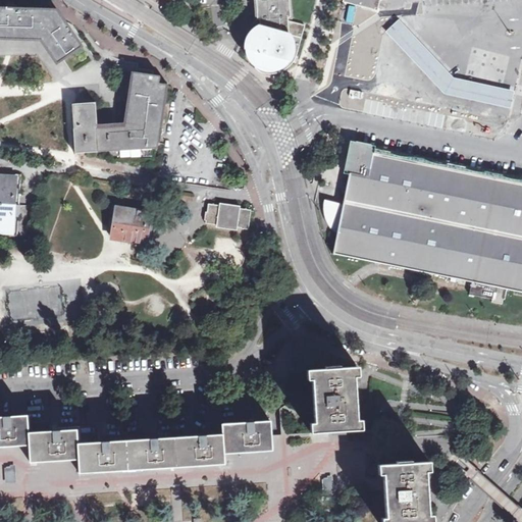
[(256,0),(257,19),(260,19),(261,37),(249,33),(244,49),(247,50),(250,60),(258,66),(257,68),(262,71),(269,73),(273,73),(280,72),(288,69),(292,66),(293,64),(291,63),(292,56),(297,57),(305,25),(288,20),(288,18),(290,18),(289,0),(256,0)]
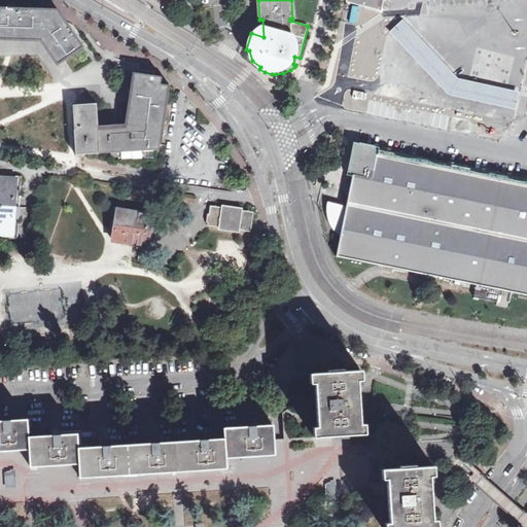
[(347,0),(347,2),(355,4),(381,10),(383,0),(347,0)]
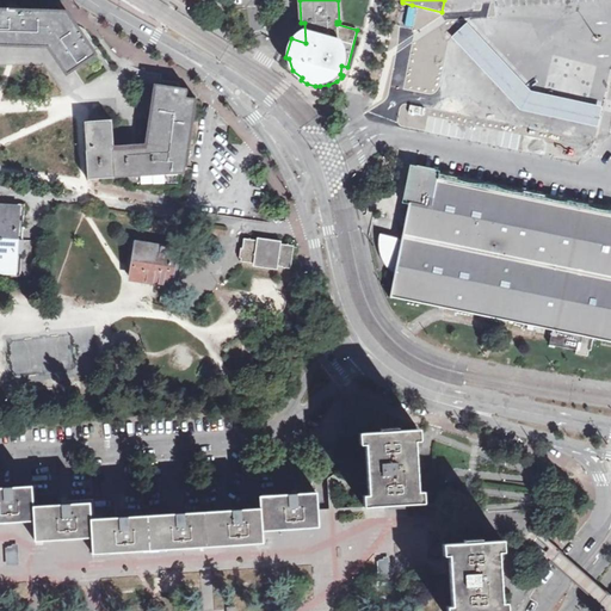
[(0,44),(25,45),(49,47),(59,60),(68,74),(96,55),(67,13),(0,11),(0,44)]
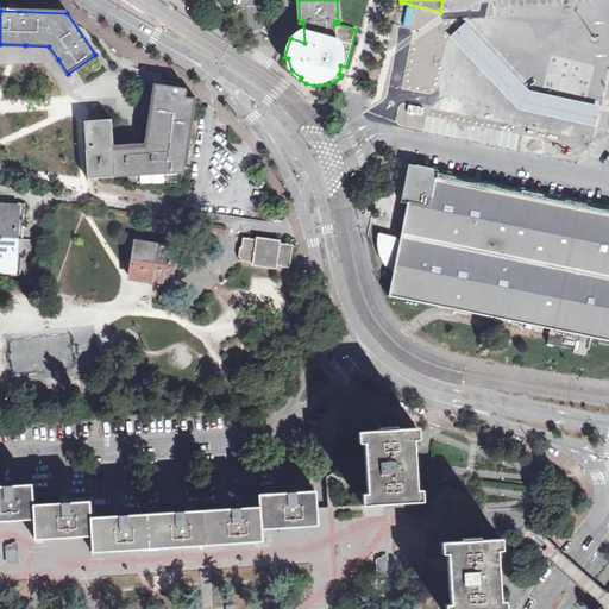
[(578,121),(597,125),(601,108),(583,104),(529,90),(518,79),(491,50),(464,23),(451,36),(478,63),(504,92),(520,107),(553,114),(578,121)]
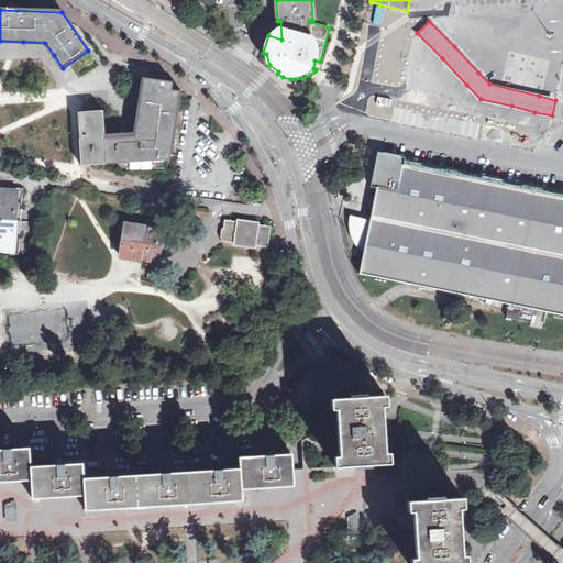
[(78,112),(80,139),(83,166),(170,161),(180,90),(173,89),(174,83),(144,78),(135,135),(128,135),(128,131),(120,131),(120,136),(105,138),(102,111),(78,112)]
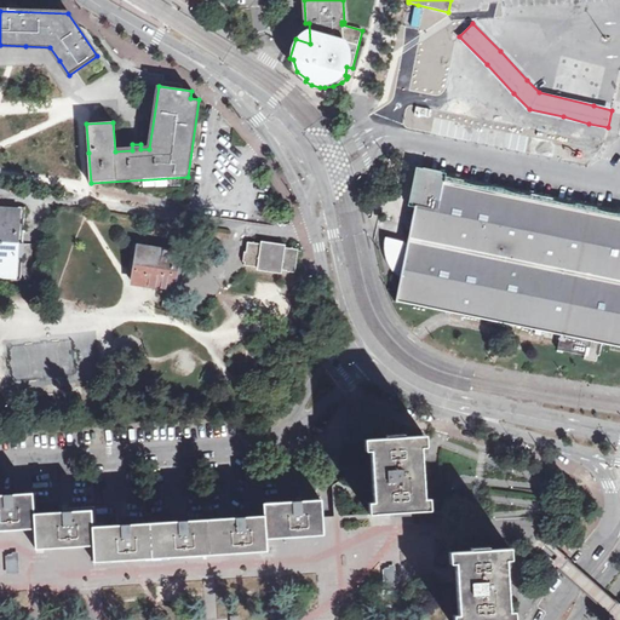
[(408,205),(409,205),(415,178),(423,172),(446,177),(447,173),(435,171),(415,167),(408,205)]
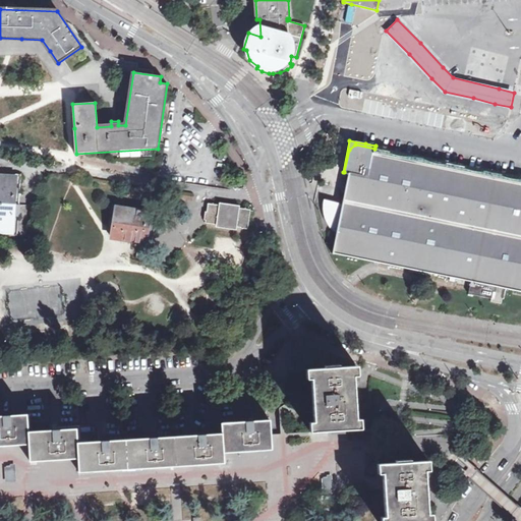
[(374,152),(374,149),(355,145),(349,150),(344,172),(350,173),(365,177),(367,169),(370,170),(374,152)]
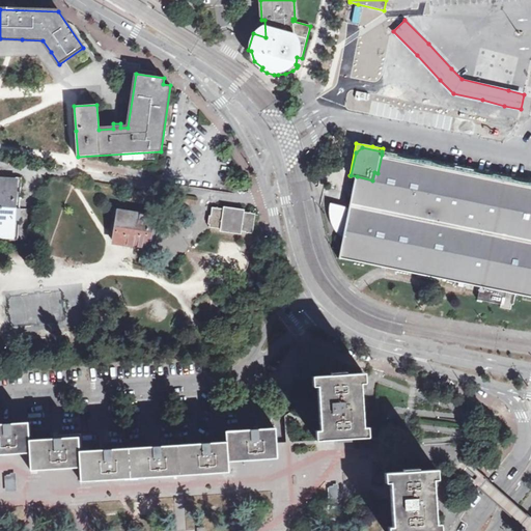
[(382,151),(382,155),(530,185),(530,178),(509,174),(383,148),(382,151)]
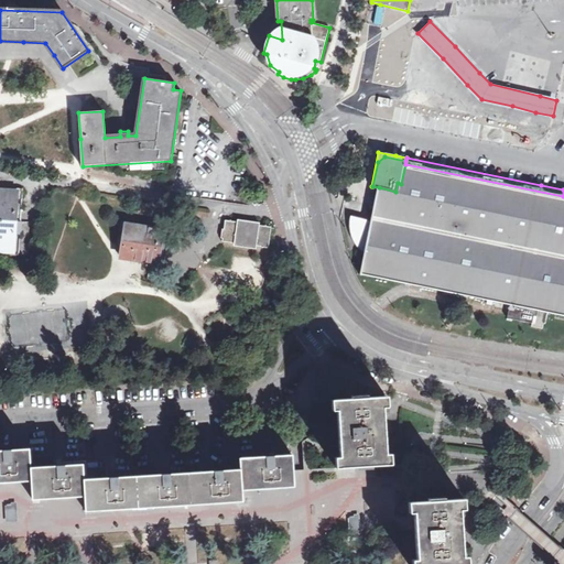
[(361,227),(362,220),(353,218),(353,227),(354,234),(357,242),(358,246),(367,247),(361,273),(393,280),(510,304),(508,313),(507,320),(533,325),(532,327),(542,329),(545,315),(546,312),(563,315),(563,196),(405,164),(401,184),(398,183),(396,192),(379,187),(371,221),(370,229),(361,227)]
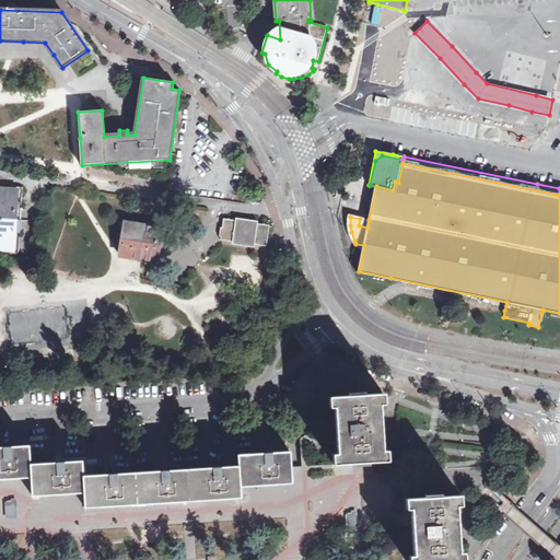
[(0,188),(0,247),(14,248),(18,189),(0,188)]
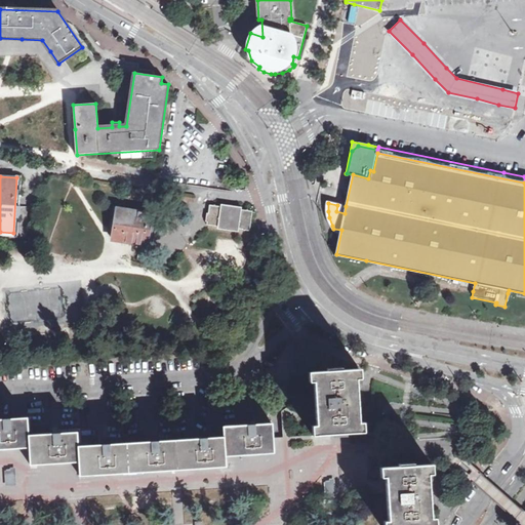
[(210,205),(207,225),(250,231),(253,211),(210,205)]
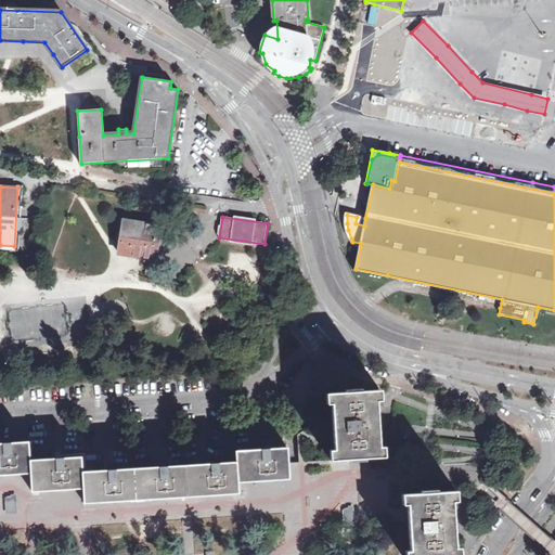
[(365,218),(357,217),(356,223),(364,226),(365,218)]
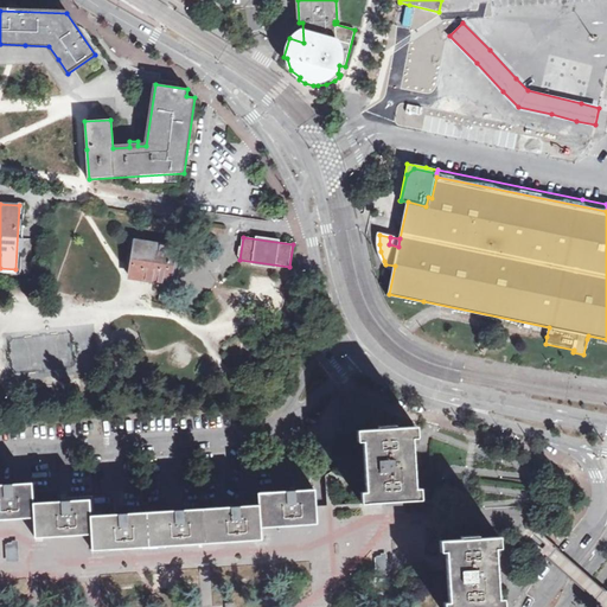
[(136,242),(131,276),(177,283),(183,250),(136,242)]
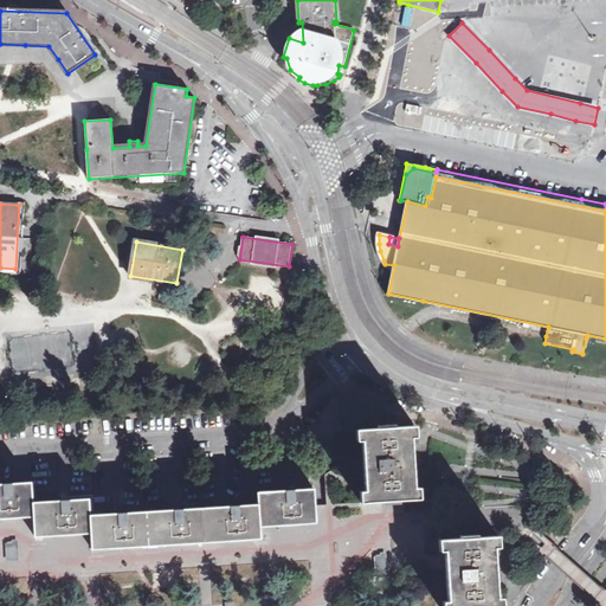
[(359,491),(360,503),(420,500),(419,488),(412,488),(410,436),(416,436),(414,425),(355,427),(355,439),(362,439),(365,490),(359,491)]
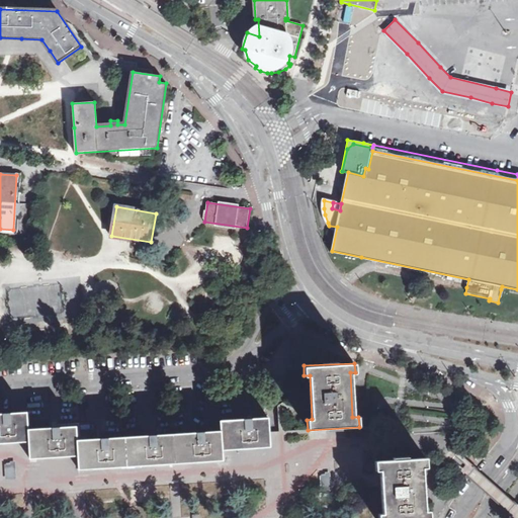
[(0,442),(29,441),(31,458),(79,454),(80,469),(224,459),(224,450),(271,447),(270,432),(269,418),(221,421),(222,431),(78,440),(77,426),(29,429),(27,412),(0,413),(0,442)]
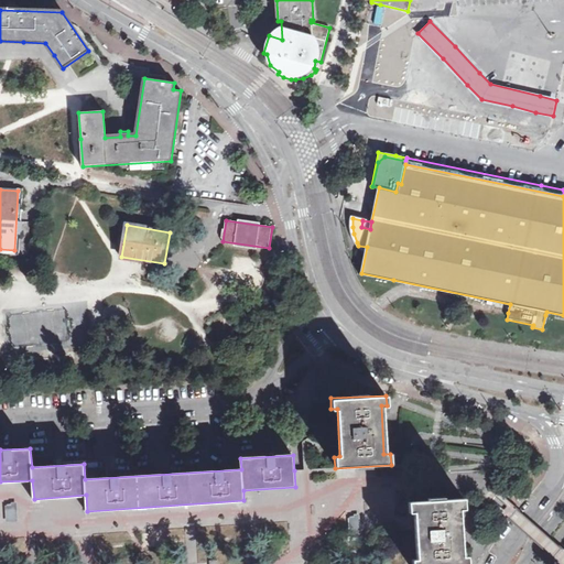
[(412,561),(412,563),(467,563),(467,556),(462,556),(458,509),(465,509),(464,499),(419,502),(409,502),(409,514),(414,513),(414,527),(416,560),(412,561)]
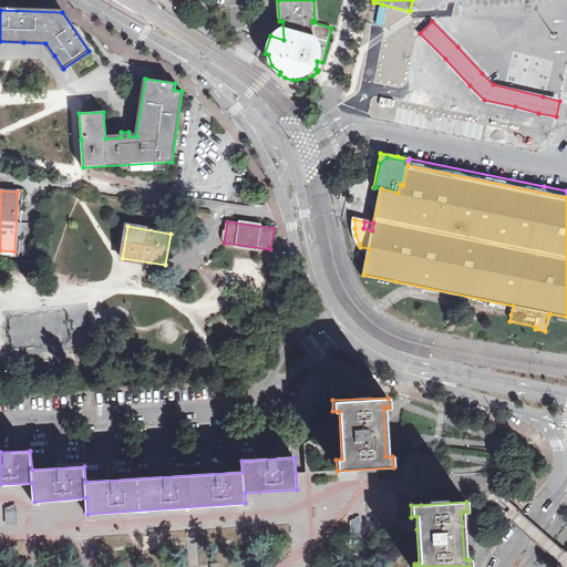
[(6,508),(7,525),(19,524),(18,505),(12,505),(11,508),(6,508)]
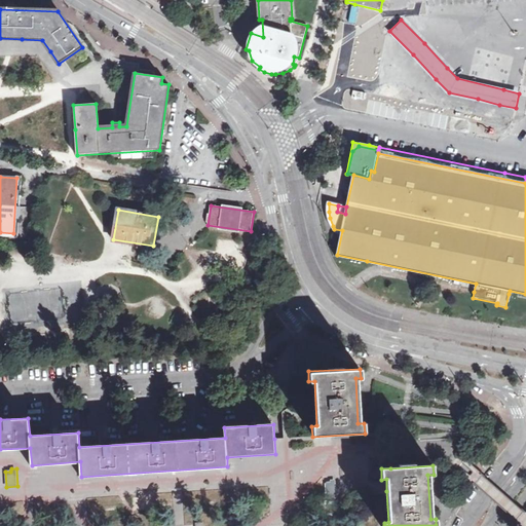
[(326,484),(327,496),(327,498),(337,498),(337,496),(336,480),(331,481),(331,482),(328,483),(328,484),(326,484)]
